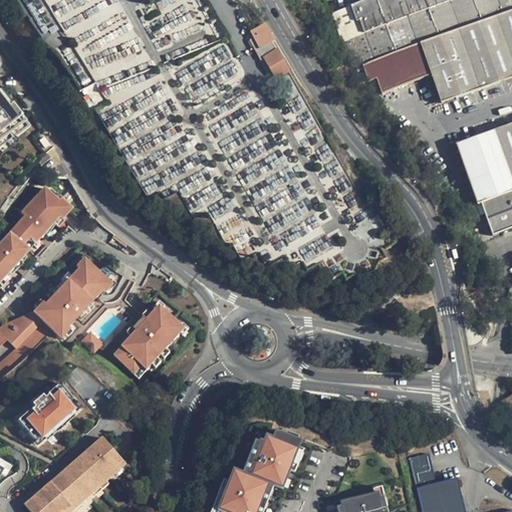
[(353,63),(353,64),(374,57),(395,50),(419,42),(511,8),(511,0),(359,0),(334,9),(332,12),(350,61),(353,63)]
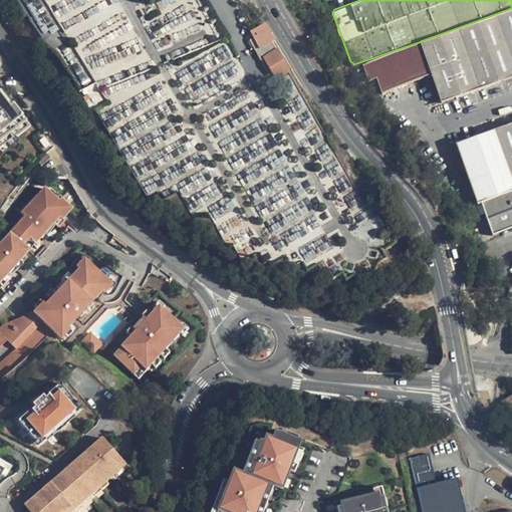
[(511,75),(511,8),(419,42),(440,101),(511,75)]
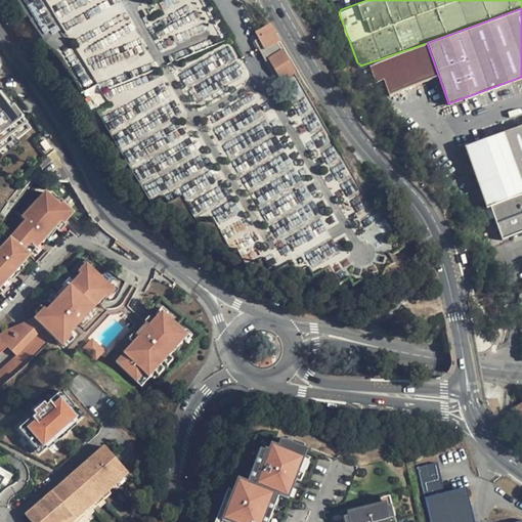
[(259,37),(264,47),(274,43),(277,41),(269,25),(256,31),(259,37)]
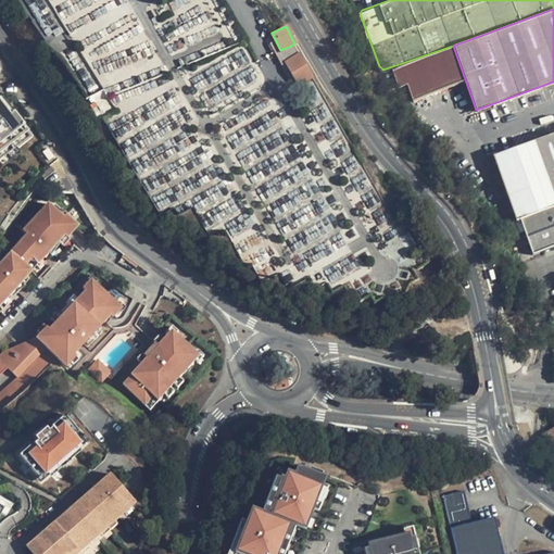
[(275,53),(280,50),(275,39),(269,42),(275,53)]
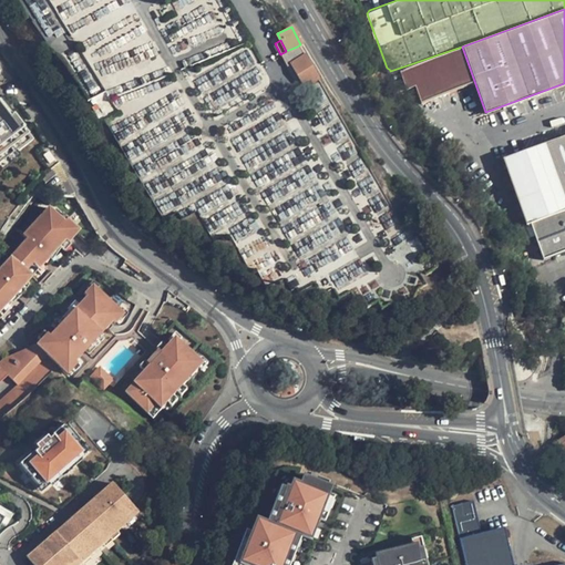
[(305,53),(300,44),(297,47),(286,51),(280,54),(287,65),(290,63),(289,61),(305,53)]
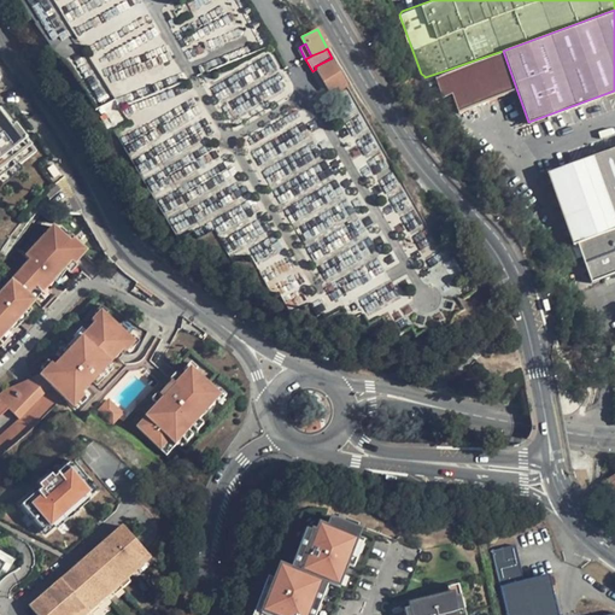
[(331,93),(345,86),(346,85),(332,58),(315,66),(316,69),(331,93)]
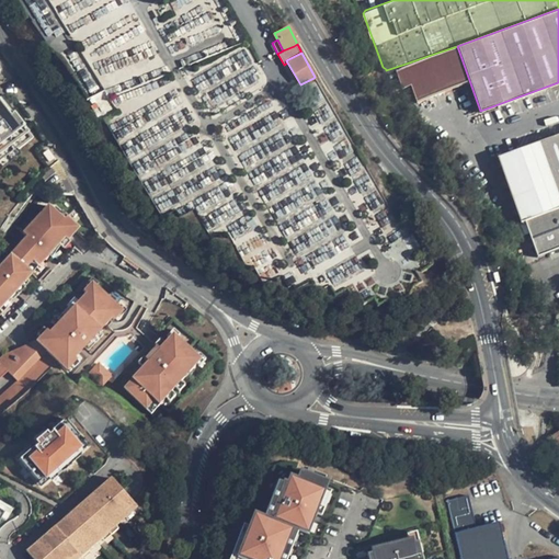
[(434,66),(431,55),(409,63),(412,73),(434,66)]
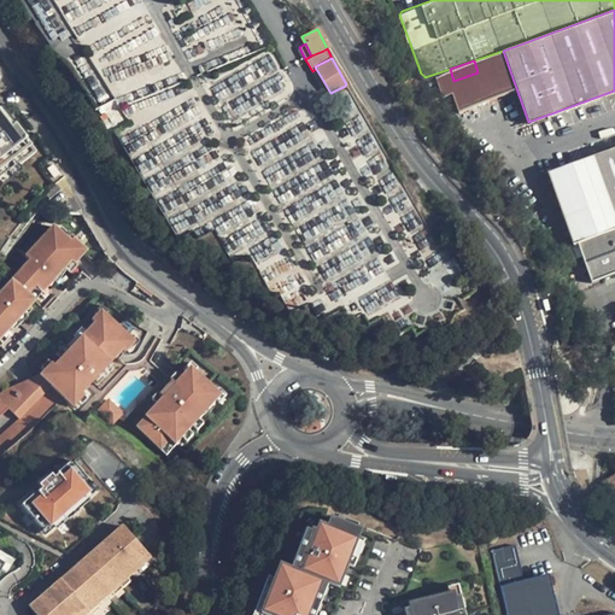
[(0,169),(33,145),(0,103),(0,169)]
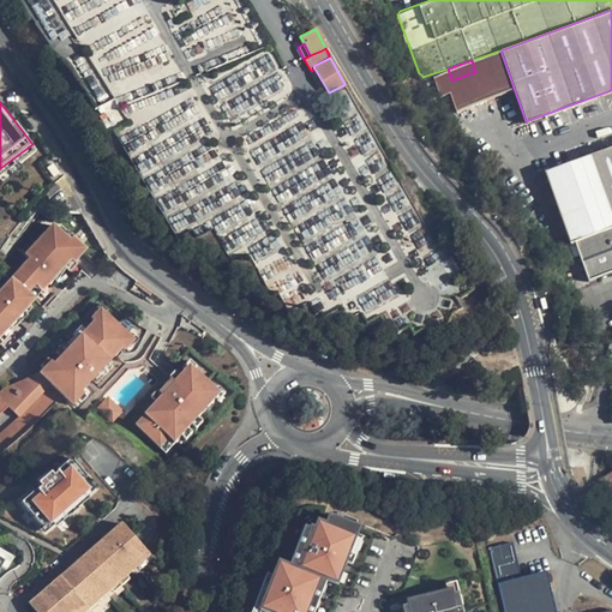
[(611,145),(544,171),(569,241),(575,240),(611,226),(611,145)]
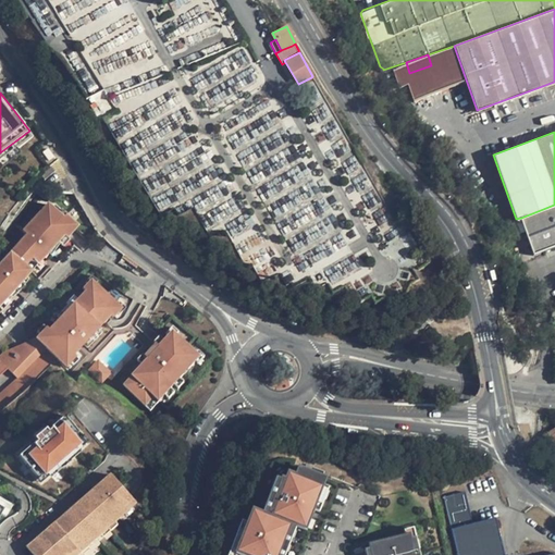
[(54,202),(50,199),(26,226),(29,230),(0,262),(0,305),(2,303),(5,298),(13,290),(11,288),(22,276),(24,278),(29,272),(38,262),(42,258),(51,248),(54,244),(66,230),(69,232),(79,221),(68,210),(62,217),(58,212),(61,209),(54,202)]
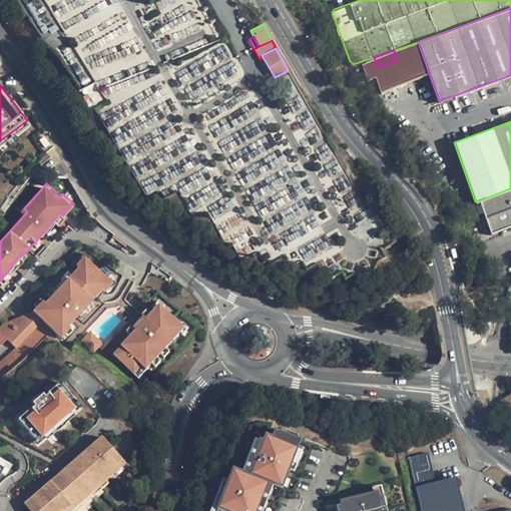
[(57,199),(62,193),(52,184),(50,186),(56,192),(53,195),(57,199)]
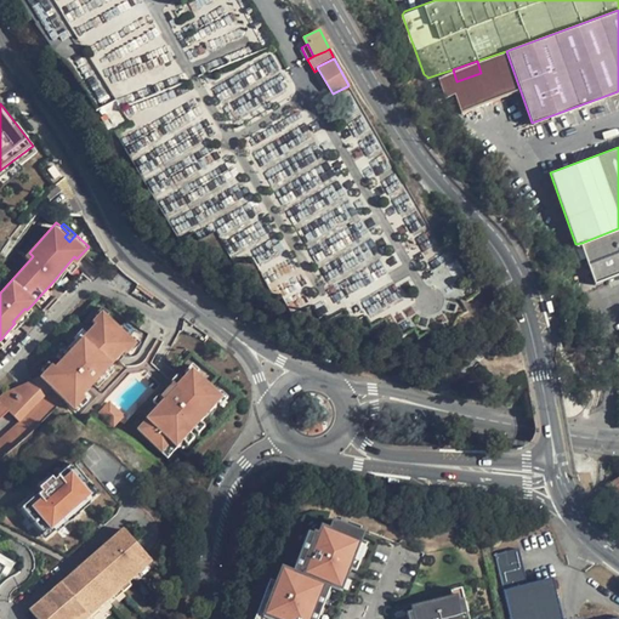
[(618,228),(581,243),(596,283),(618,273),(618,228)]
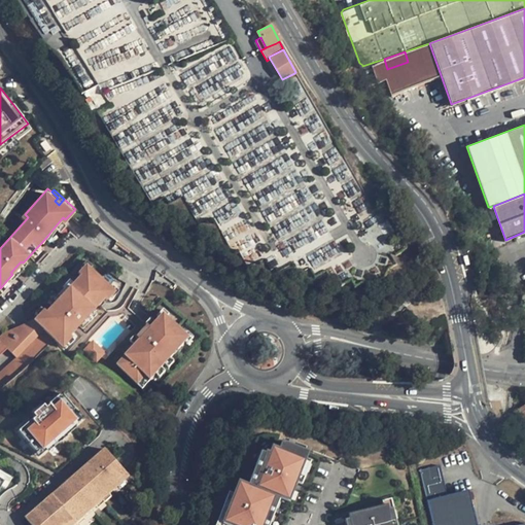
[(65,219),(63,217),(51,231),(53,232),(59,224),(62,228),(67,221),(65,219)]
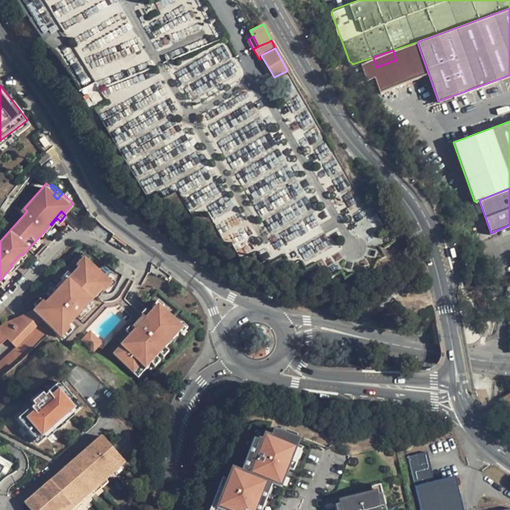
[(50,231),(47,228),(39,237),(43,240),(50,231)]
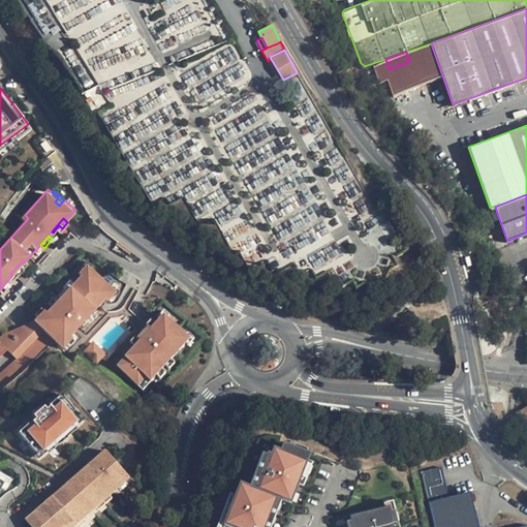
[(40,253),(36,249),(28,258),(32,261),(40,253)]
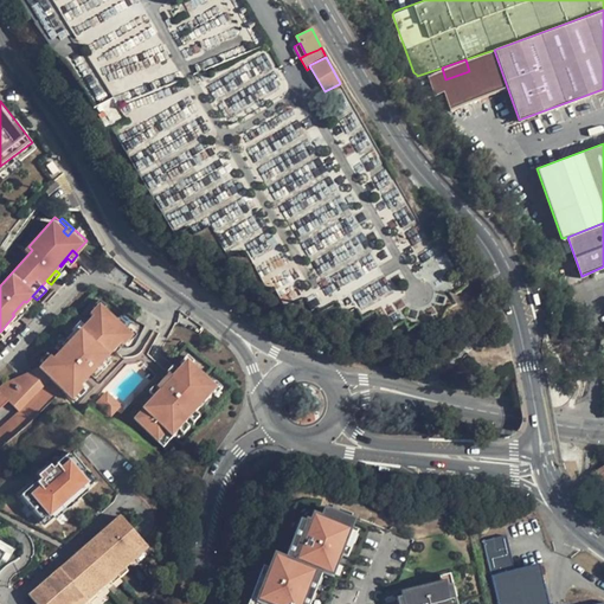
[(105,300),(108,302),(110,300),(103,294),(96,301),(98,303),(101,306),(105,300)]
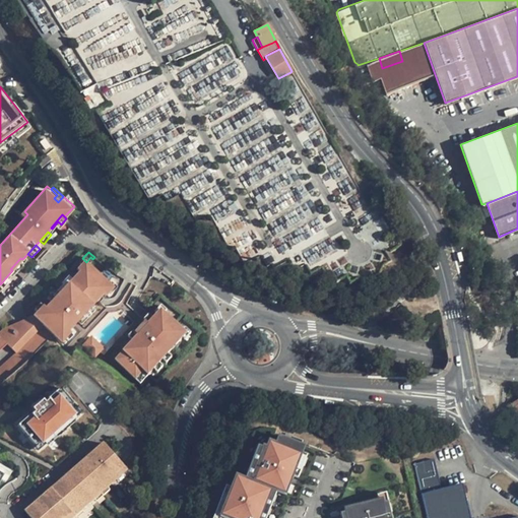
[(66,337),(71,332),(68,330),(73,325),(77,321),(72,316),(77,311),(82,315),(86,319),(92,313),(88,309),(95,303),(107,288),(110,290),(114,286),(112,284),(115,279),(113,278),(92,259),(90,257),(86,262),(84,260),(80,264),(82,266),(75,274),(69,281),(66,279),(59,287),(61,289),(55,298),(49,304),(45,309),(42,307),(41,308),(38,312),(55,327),(66,337)]
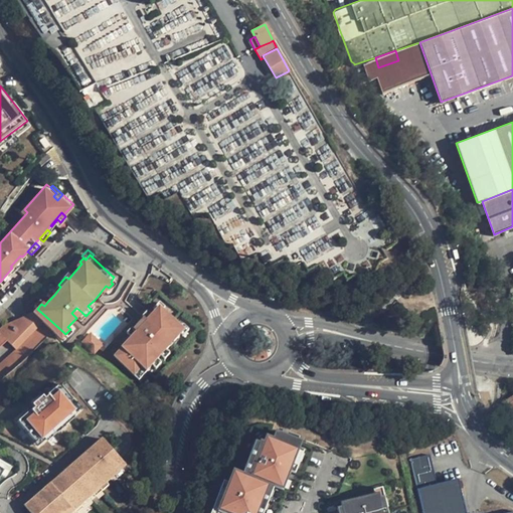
[(7,278),(24,259),(22,257),(20,255),(10,267),(12,268),(5,276),(7,278)]
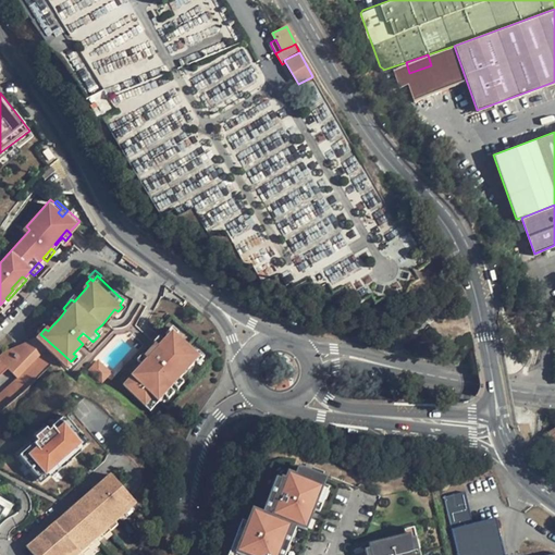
[(71,299),(74,301),(81,294),(76,290),(70,297),(71,299)]
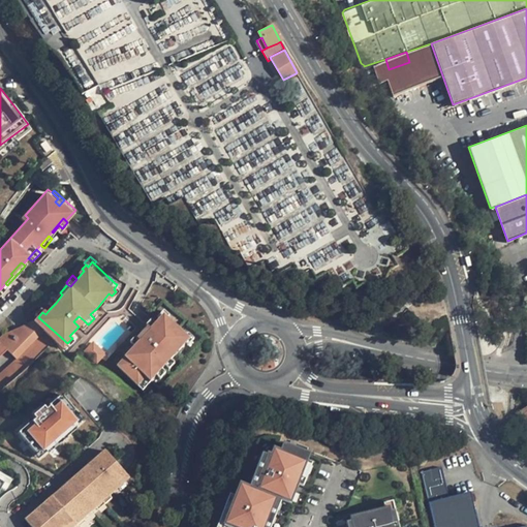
[(117,281),(115,283),(117,284),(114,289),(116,291),(117,292),(123,286),(117,281)]
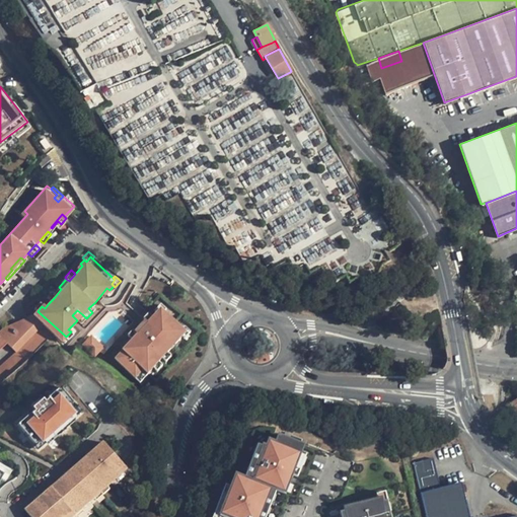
[(51,293),(55,297),(61,289),(59,287),(57,286),(51,293)]
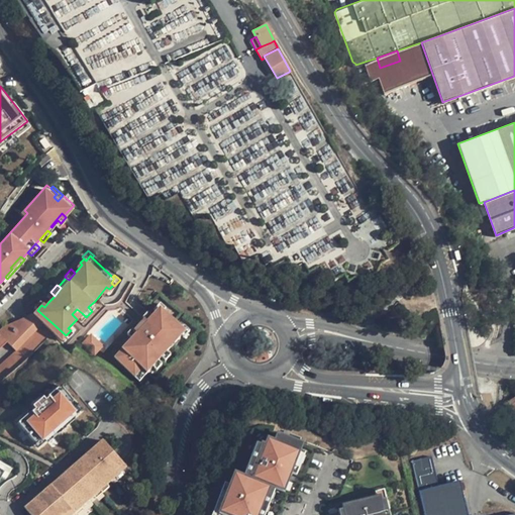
[(159,303),(161,305),(163,307),(167,302),(169,304),(171,302),(165,297),(159,303)]
